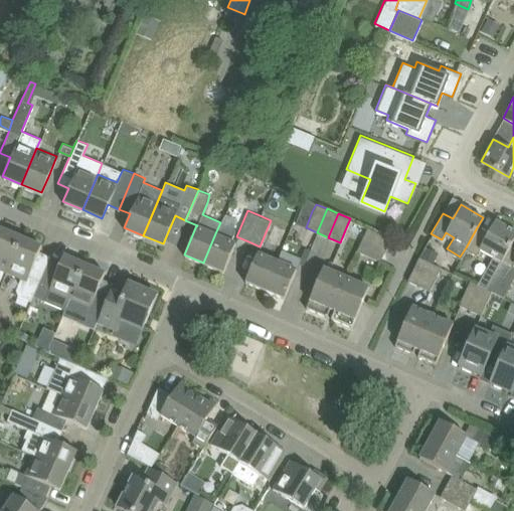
[(486,288),(511,242),(513,236),(513,229),(495,219),(487,233),(477,227),(466,247),(477,253),(480,248),(492,254),(476,284),(486,288)]
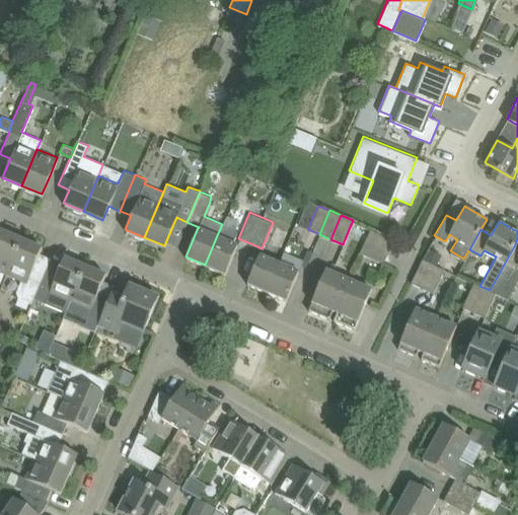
[(238,230),(222,224),(217,235),(205,265),(224,273),(236,244),(233,242),(238,230)]
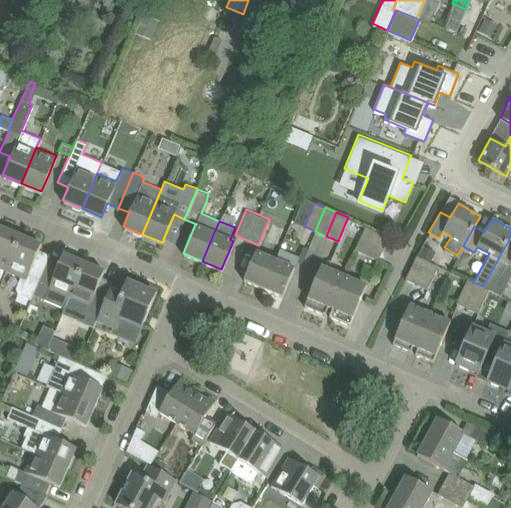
[(0,266),(5,269),(20,234),(0,225),(0,266)]
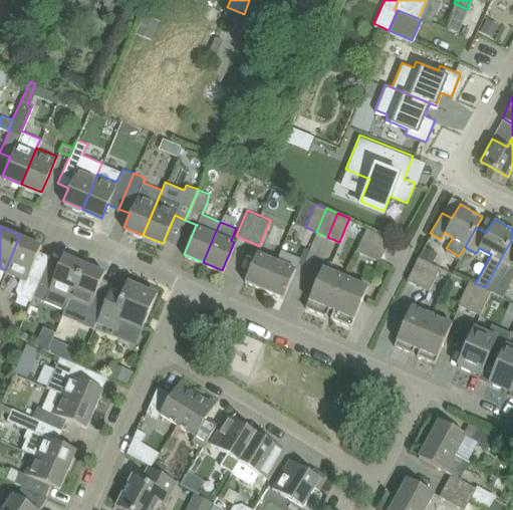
[(365,226),(360,237),(385,248),(390,237),(371,229),(365,226)]
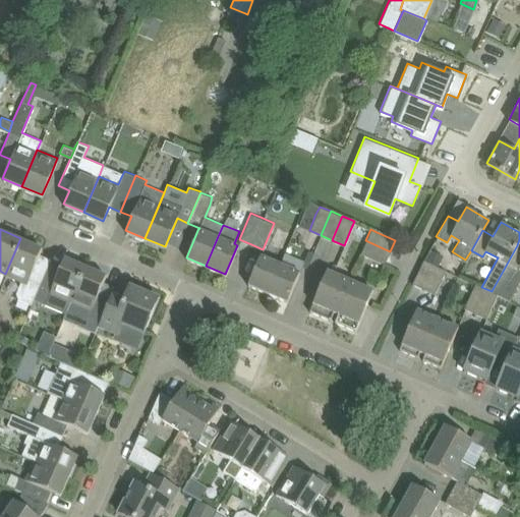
[(31,303),(33,298),(50,257),(39,252),(42,247),(20,238),(5,274),(20,280),(15,293),(17,298),(31,303)]
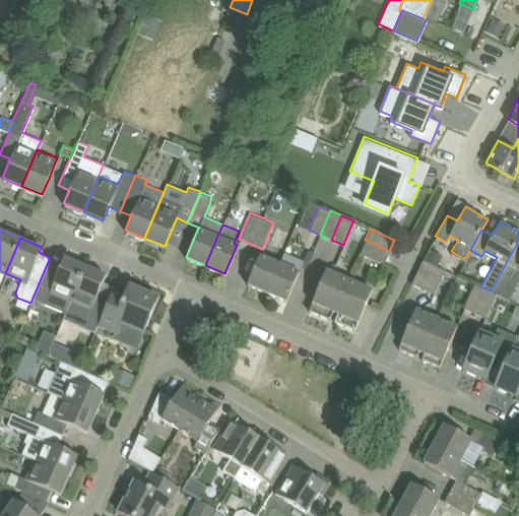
[(362,248),(360,252),(365,254),(384,263),(389,251),(365,240),(362,248)]
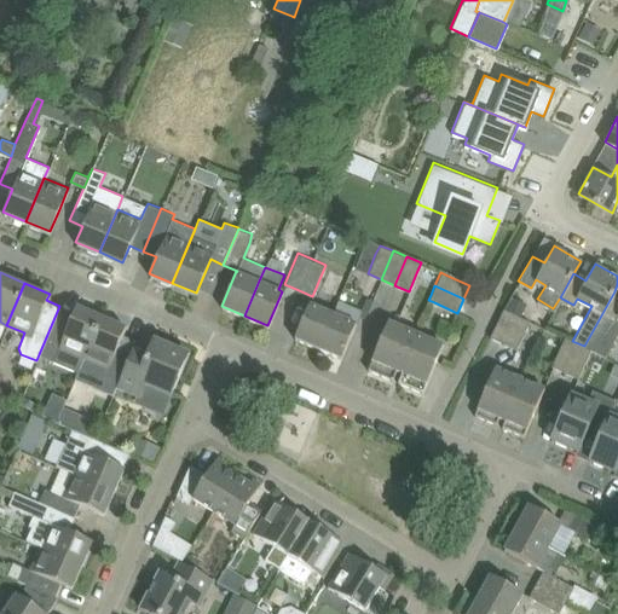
[(617,293),(614,291),(584,346),(604,355),(617,329),(617,293)]
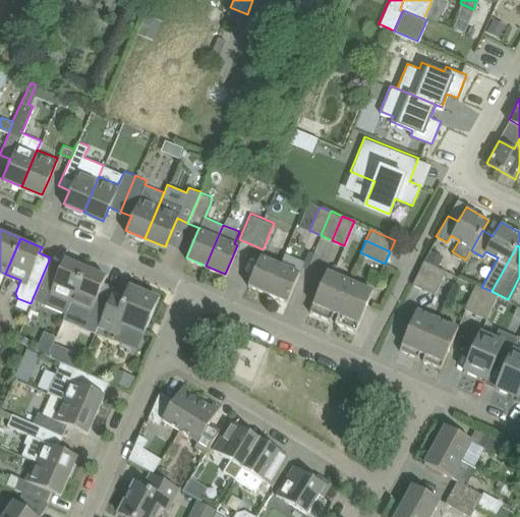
[(303,261),(302,265),(306,267),(312,252),(308,250),(303,261)]
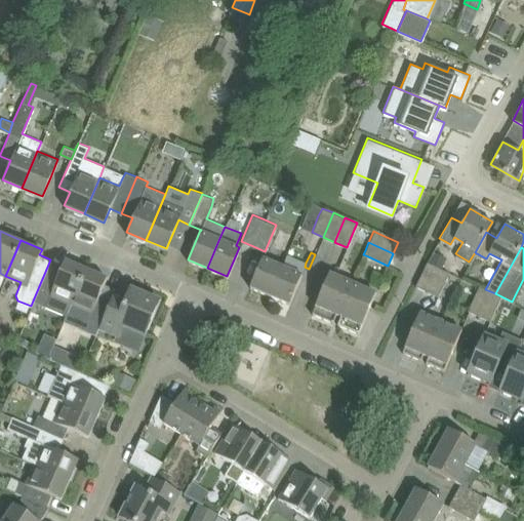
[(249,285),(269,294),(281,265),(262,256),(249,285)]
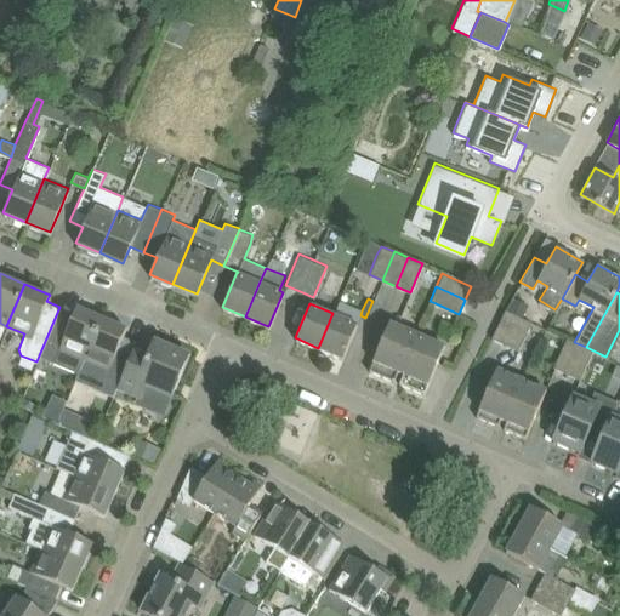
[(78,372),(83,359),(101,317),(77,306),(73,313),(60,307),(39,355),(78,372)]
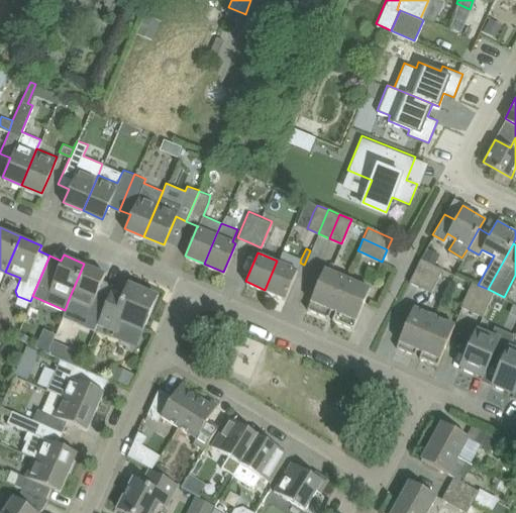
[(420,257),(409,280),(419,286),(431,262),(421,257),(420,257)]
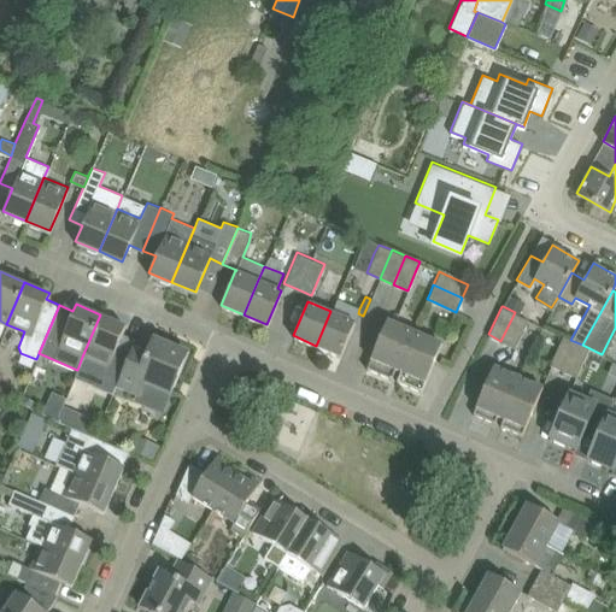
[(330,311),(316,346),(340,355),(355,322),(330,311)]
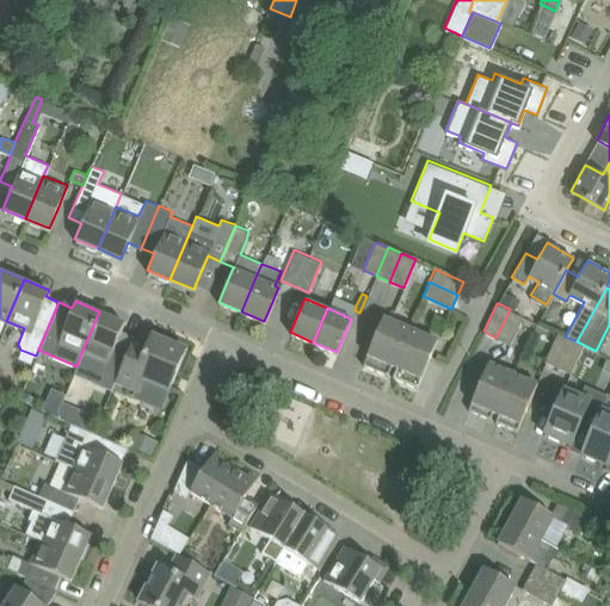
[(510,309),(495,338),(504,341),(509,344),(522,315),(518,314),(512,311),(510,309)]
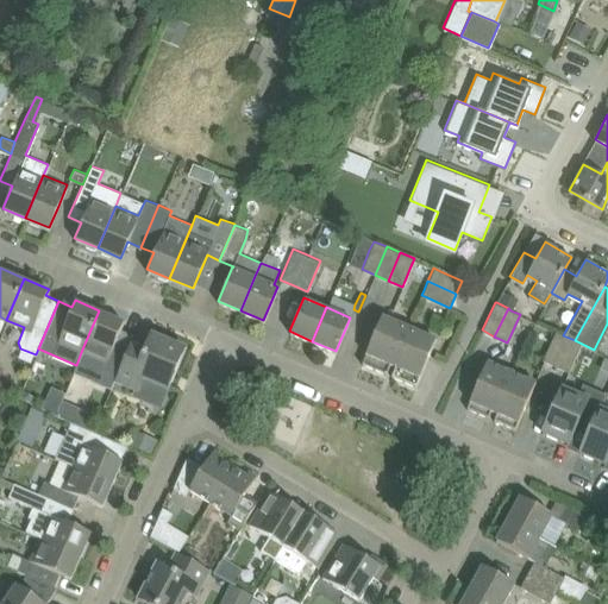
[(99,310),(81,352),(100,359),(94,376),(96,383),(111,389),(114,378),(133,333),(120,327),(124,321),(99,310)]
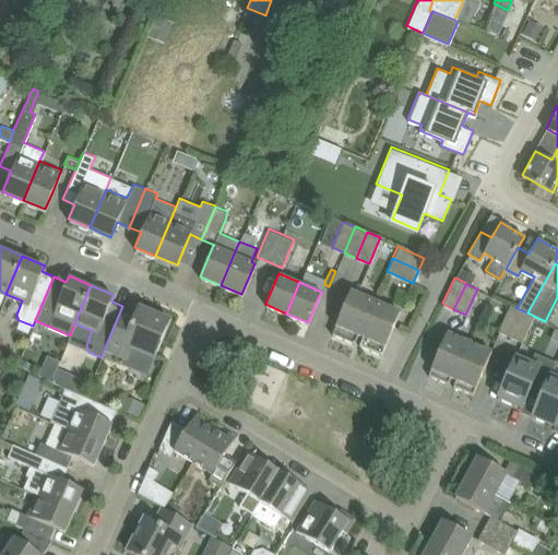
[(357,333),(360,334),(375,299),(349,290),(331,332),(354,342),(357,333)]
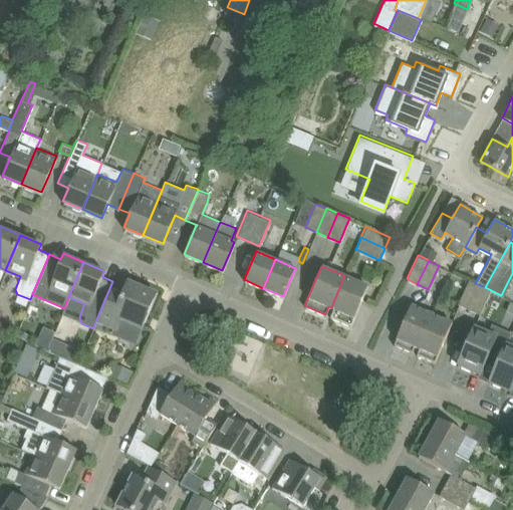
[(367,285),(344,275),(331,307),(333,308),(329,316),(350,324),(367,285)]
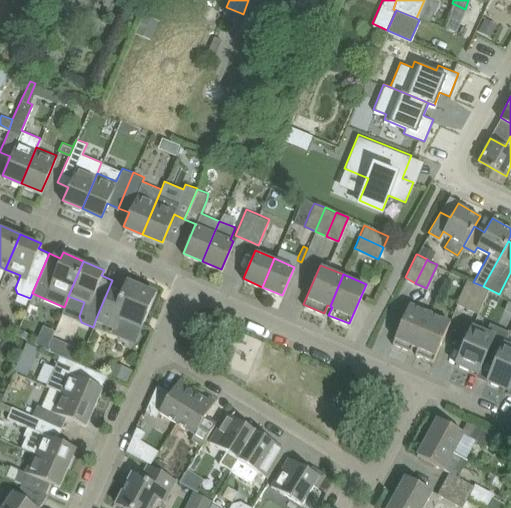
[(112,280),(96,318),(111,325),(109,331),(133,341),(140,325),(154,291),(126,279),(123,284),(112,280)]
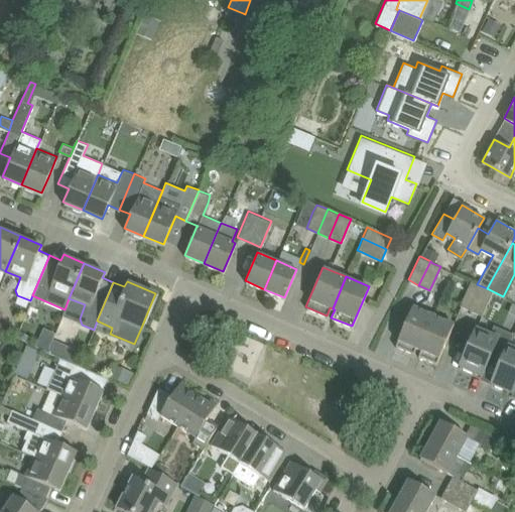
[(470,281),(458,305),(469,310),(480,286),(470,281)]
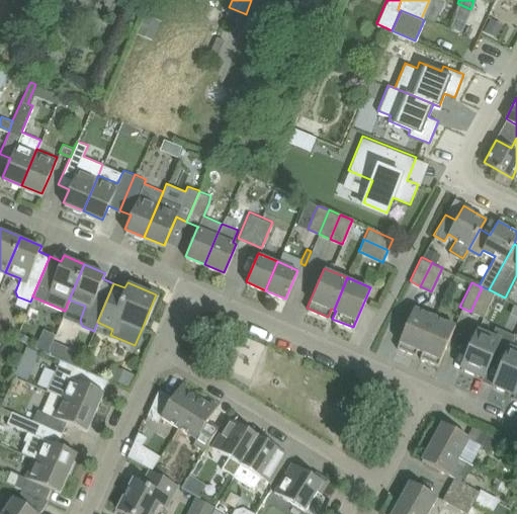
[(482,287),(470,312),(482,317),(493,292),(482,287)]
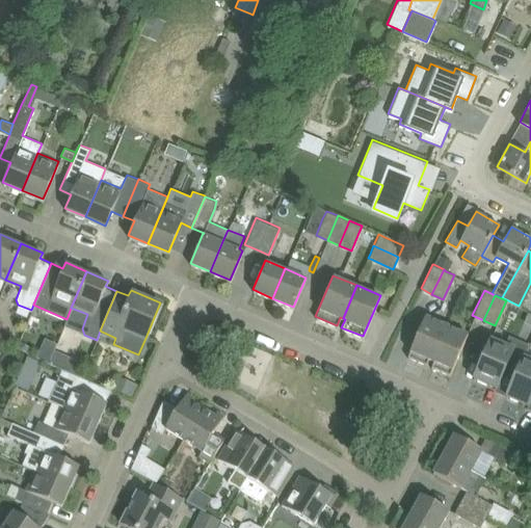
[(428,358),(431,359),(446,323),(425,314),(407,355),(426,364),(428,358)]
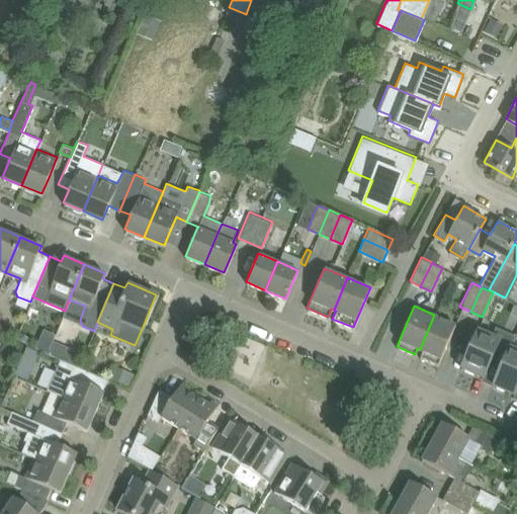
[(455,324),(434,315),(420,349),(422,350),(419,356),(438,363),(455,324)]
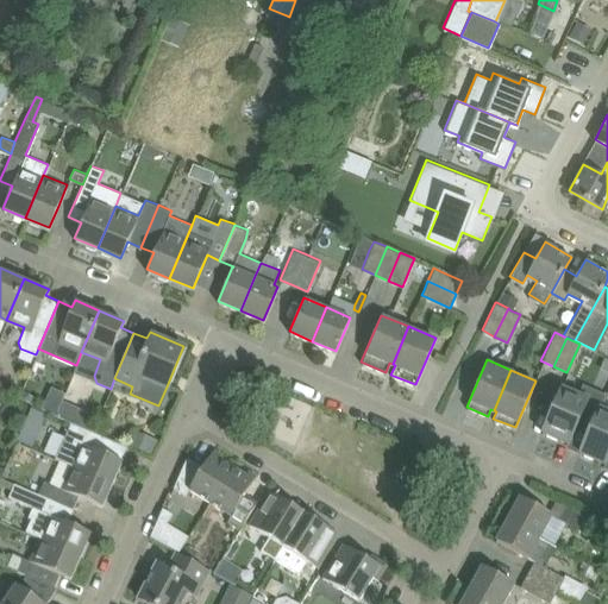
[(561,384),(541,431),(568,441),(575,425),(588,431),(597,404),(603,391),(582,382),(577,391),(561,384)]
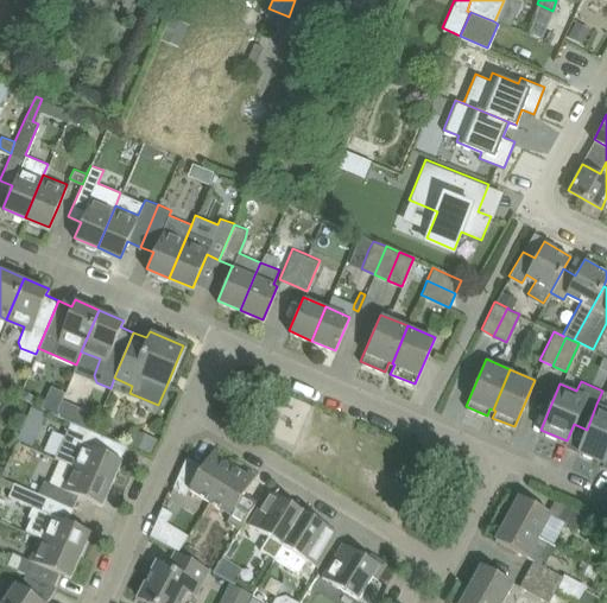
[(23,388),(19,394),(27,400),(32,394),(23,388)]
